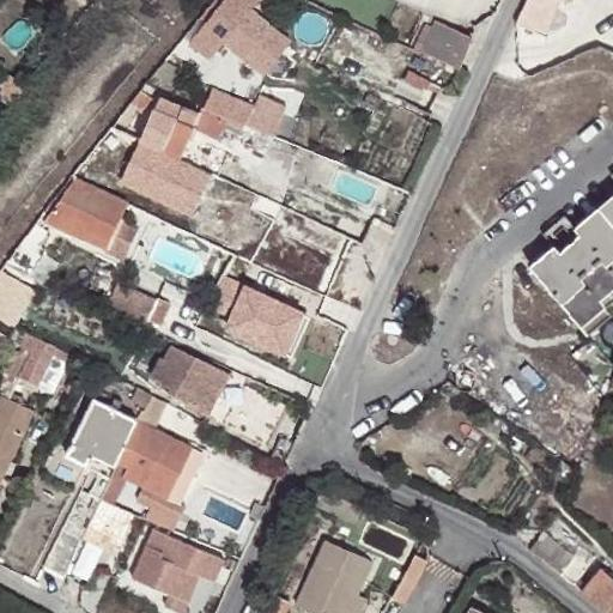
[(212,0),(199,16),(207,22),(224,0),(212,0)]
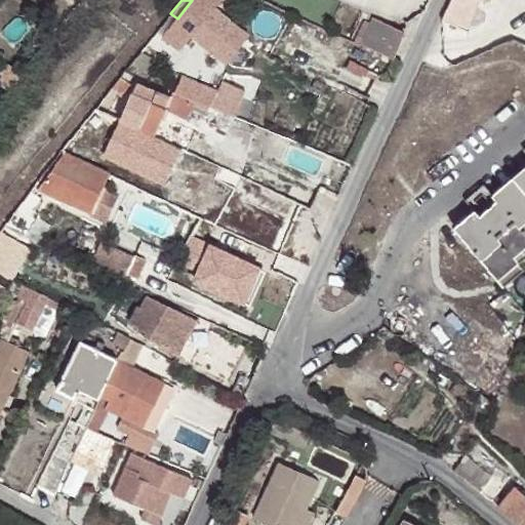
[(192,0),(177,18),(194,31),(217,0),(192,0)]
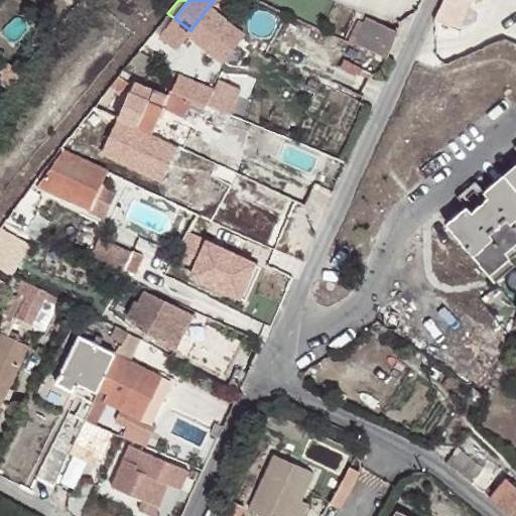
[(354,42),(384,55),(396,32),(397,29),(366,15),(354,42)]
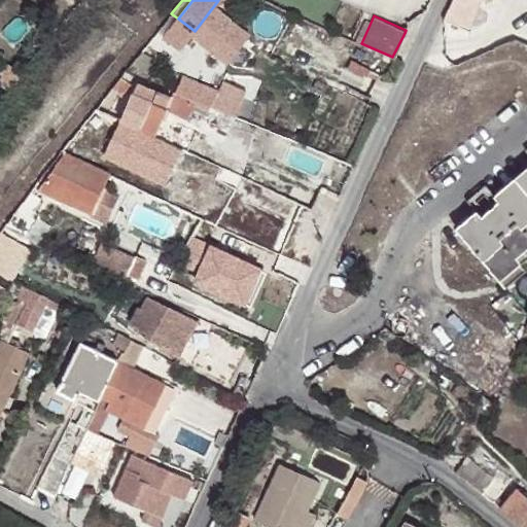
[(195,31),(178,19),(166,36),(180,47),(195,31)]
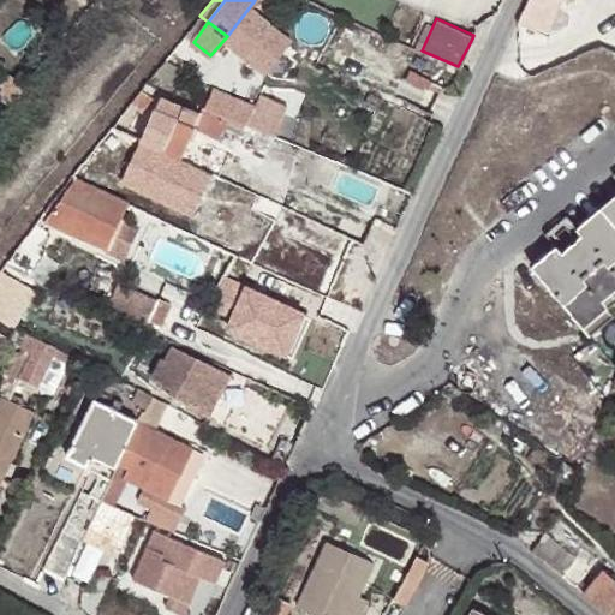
[(159,75),(177,84),(186,70),(172,60),(159,75)]
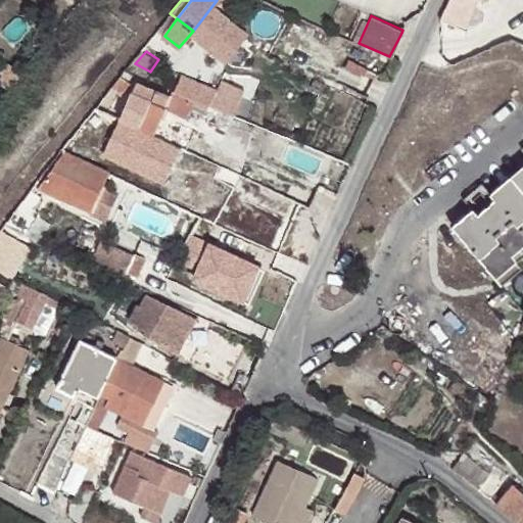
[(339,87),(367,100),(377,74),(350,63),(339,87)]
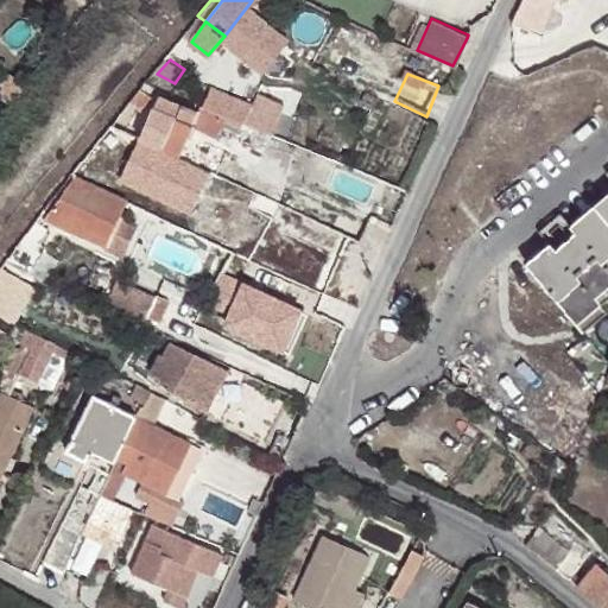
[(209,88),(203,105),(225,114),(241,121),(244,121),(249,105),(209,88)]
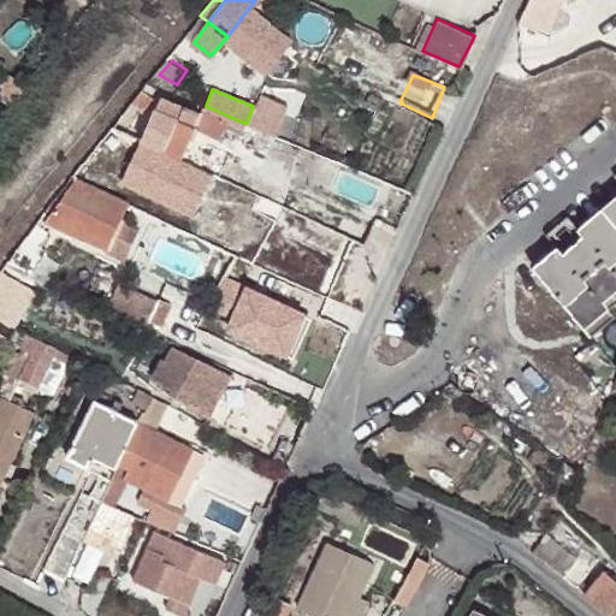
[(200,113),(201,110),(163,90),(149,119),(135,113),(124,129),(181,153),(200,113)]
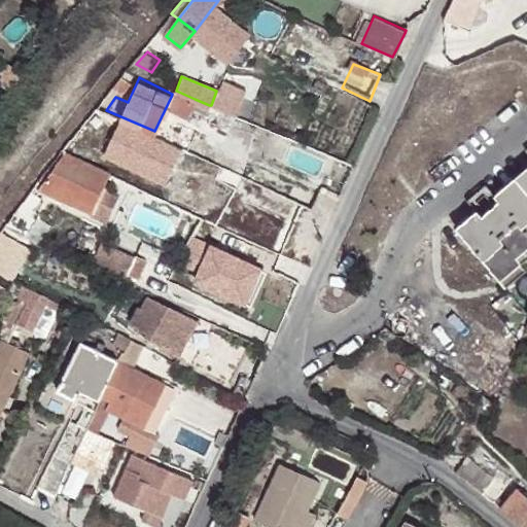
[(176,91),(174,91),(172,94),(171,97),(191,105),(194,104),(195,99),(176,91)]
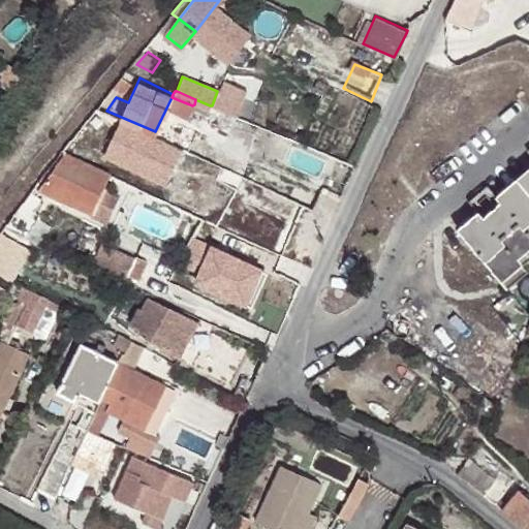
[(212,105),(226,113),(231,97),(217,91),(212,105)]
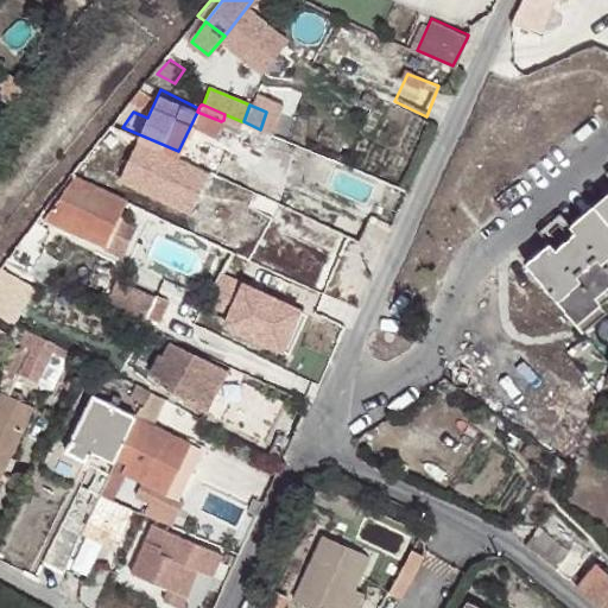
[(241,121),(225,114),(223,120),(239,126),(241,121)]
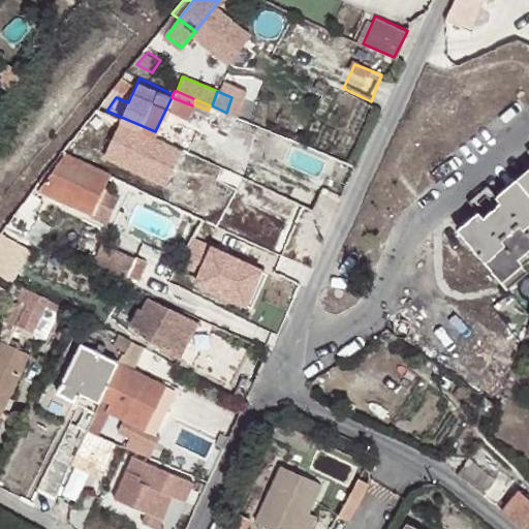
[(94,135),(113,145),(121,127),(102,118),(94,135)]
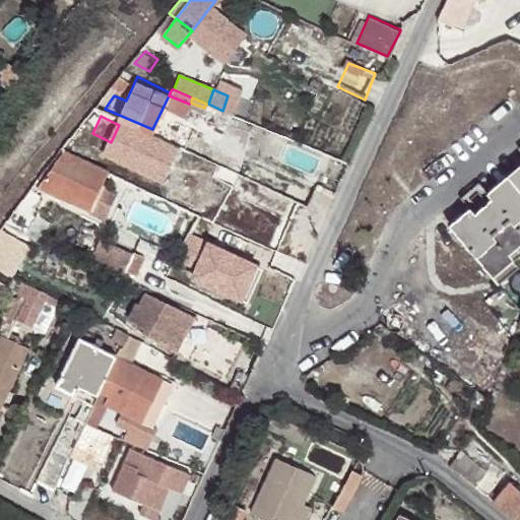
[(78,202),(94,168),(64,153),(40,185),(78,202)]
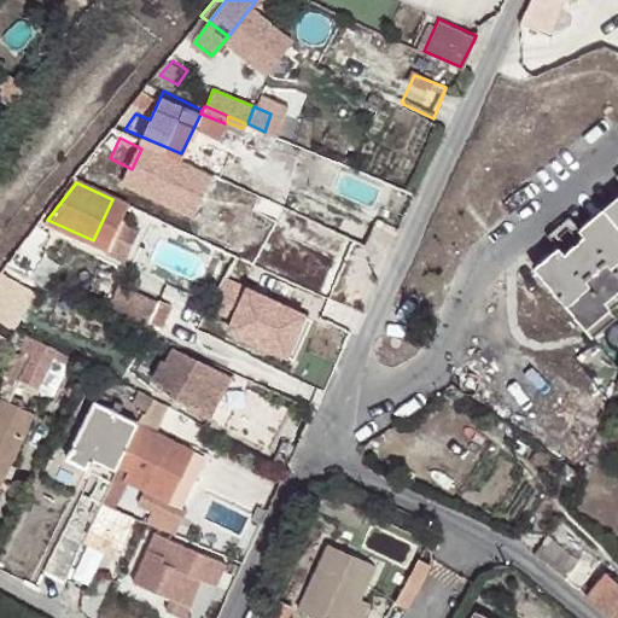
[(583,235),(576,242),(559,254),(557,250),(534,266),(583,326),(607,308),(602,299),(612,291),(617,286),(617,194),(577,228),(583,235)]
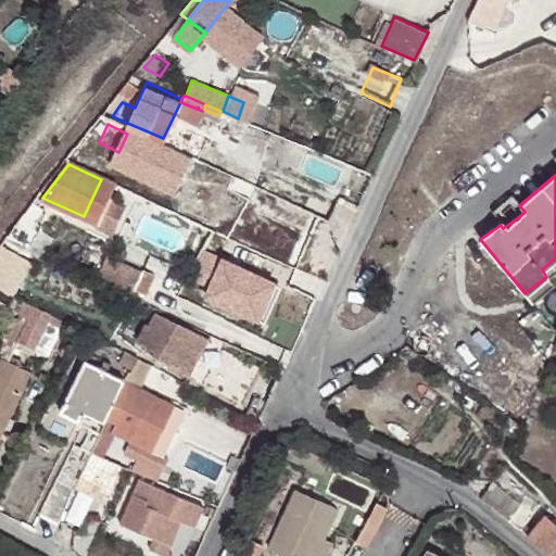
[(111,184),(101,179),(84,216),(93,220),(111,184)]
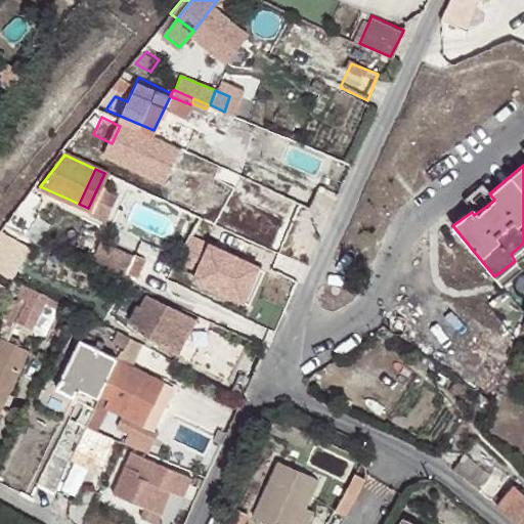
[(256,215),(266,193),(230,175),(223,188),(209,180),(203,191),(219,199),(213,212),(250,229),(256,215)]
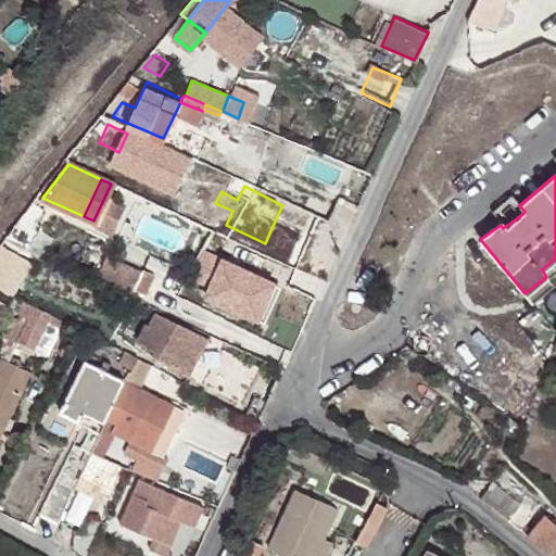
[(508,206),(518,217),(525,212),(519,205),(510,194),(490,211),(494,216),(508,206)]
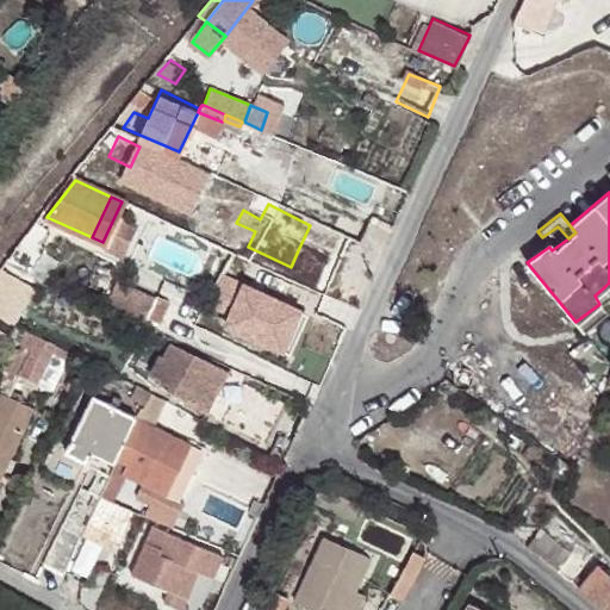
[(39,221),(25,241),(36,248),(51,229),(39,221)]
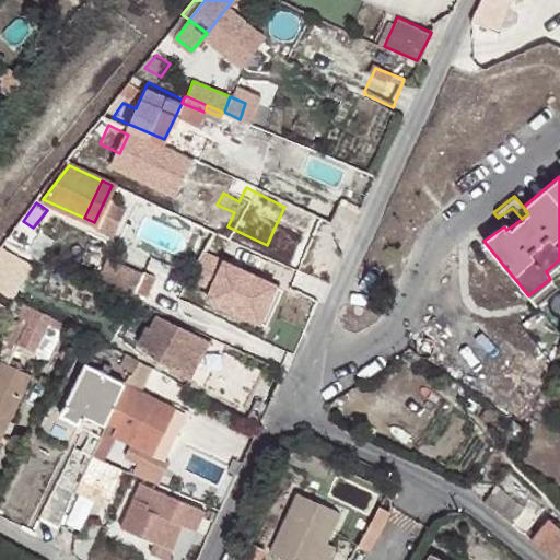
[(301,213),(284,207),(273,230),(289,236),(301,213)]
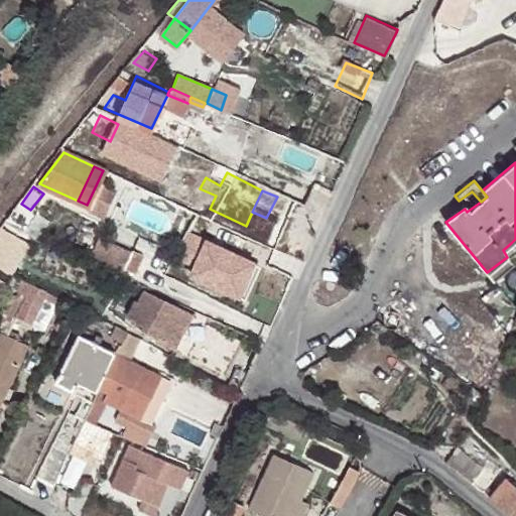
[(319,209),(291,196),(283,214),(311,226),(319,209)]
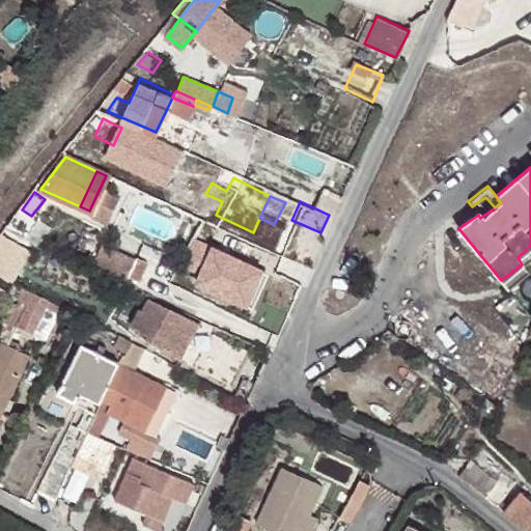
[(22,210),(7,228),(27,236),(38,222),(31,216),(22,210)]
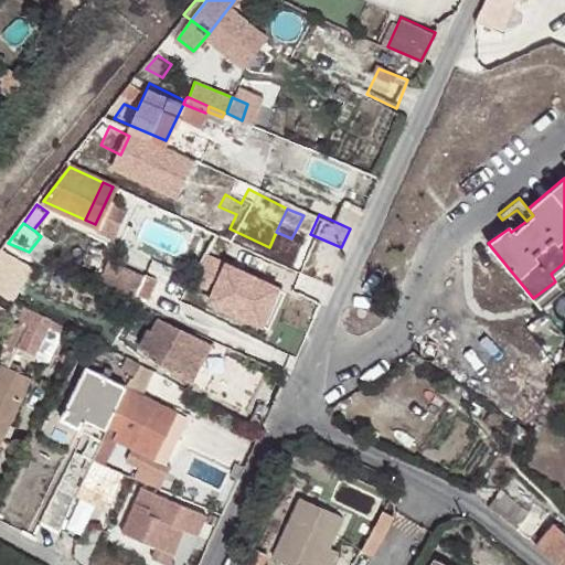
[(551,274),(555,281),(564,273),(560,266),(551,274)]
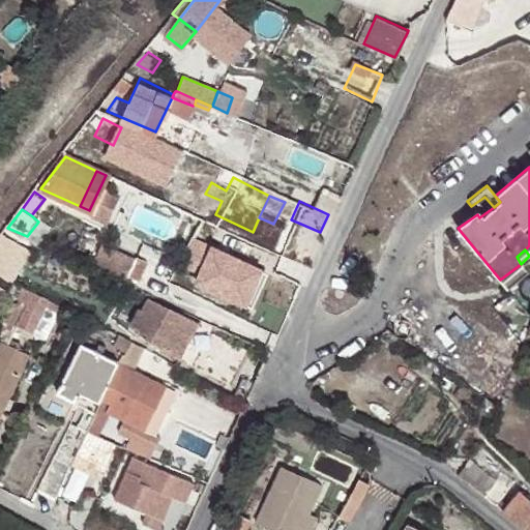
[(118,268),(142,280),(150,262),(128,252),(118,268)]
